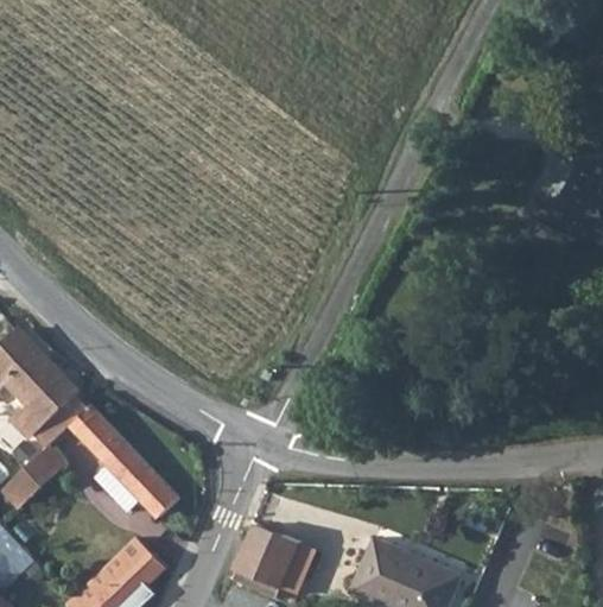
[(14,419),(30,436),(31,435),(74,396),(76,393),(43,356),(17,329),(0,345),(0,389),(8,381),(30,404),(14,419)]
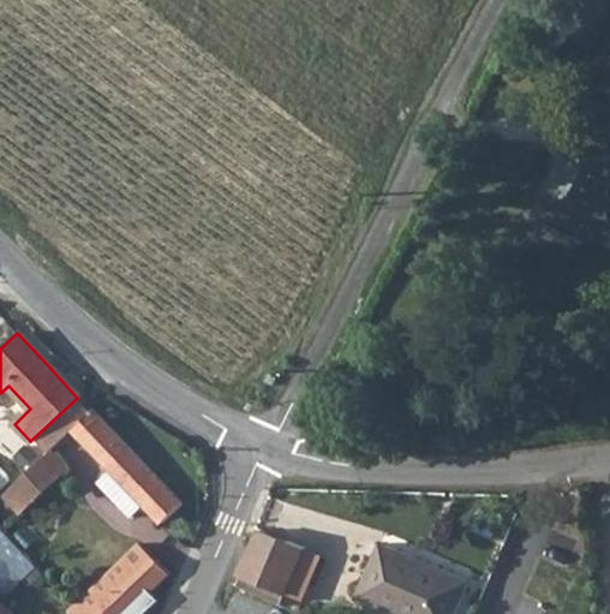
[(88,413),(75,400),(31,440),(45,454),(47,452),(69,431),(88,413)]
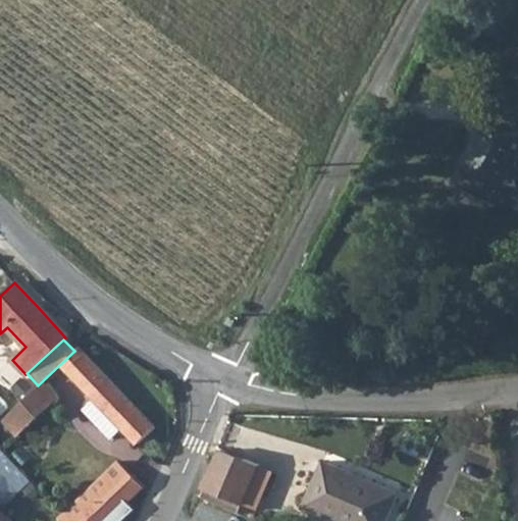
[(134,445),(151,428),(76,349),(74,351),(58,366),(91,400),(119,430),(134,445)]
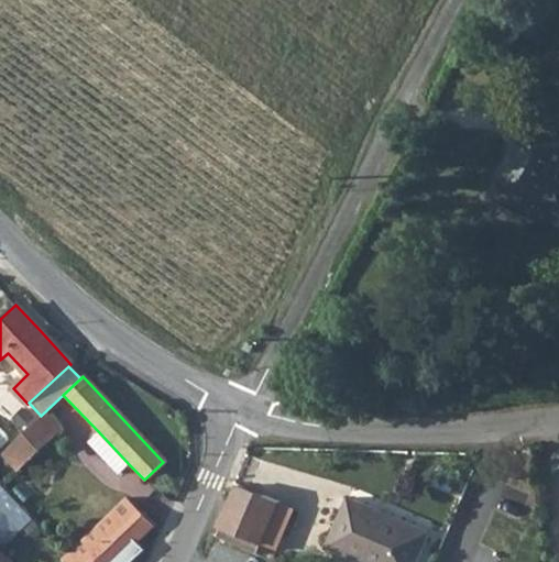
[(17,471),(59,431),(43,414),(41,416),(1,453),(17,471)]
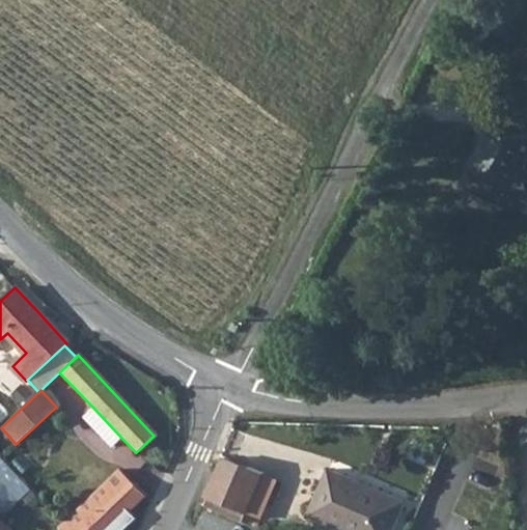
[(81,417),(110,448),(121,438),(92,407),(81,417)]
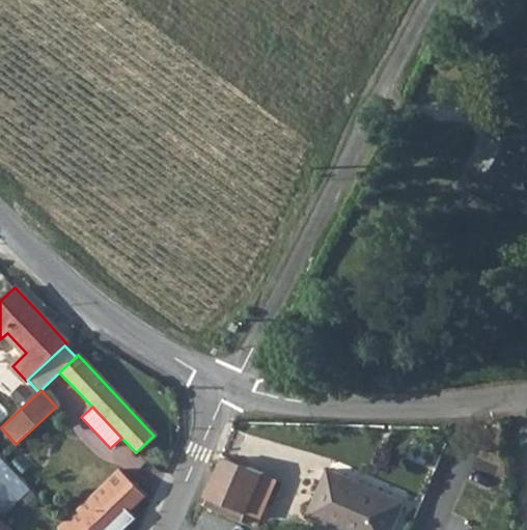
[(29,491),(0,458),(0,487),(16,504),(29,491)]
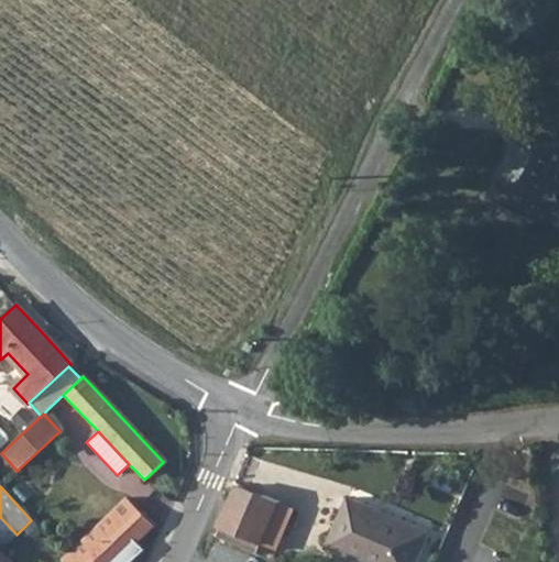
[(276,503),(237,486),(214,539),(254,555),(259,546),(276,503)]
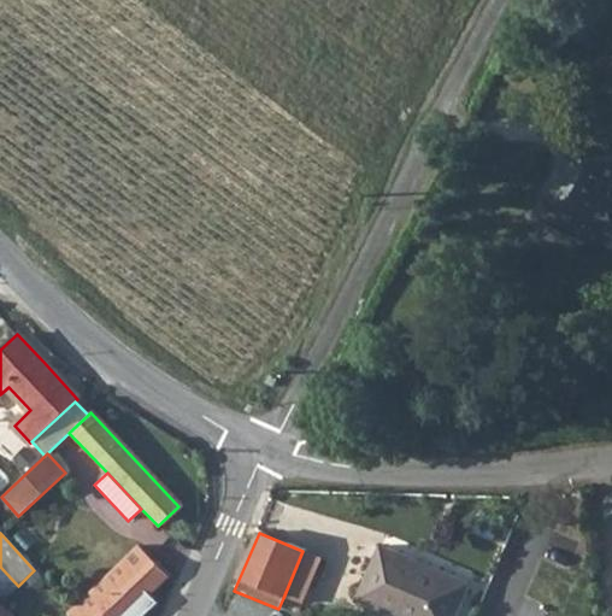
[(453,615),(468,584),(378,545),(353,602),(386,615),(453,615)]
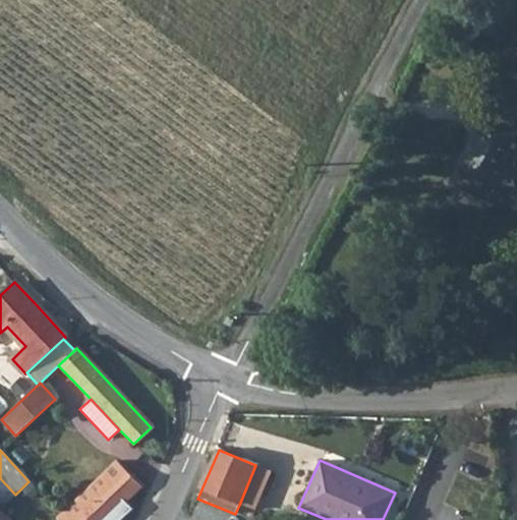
[(123,502),(139,485),(116,461),(59,515),(56,518),(57,519),(117,519),(129,509),(123,502)]
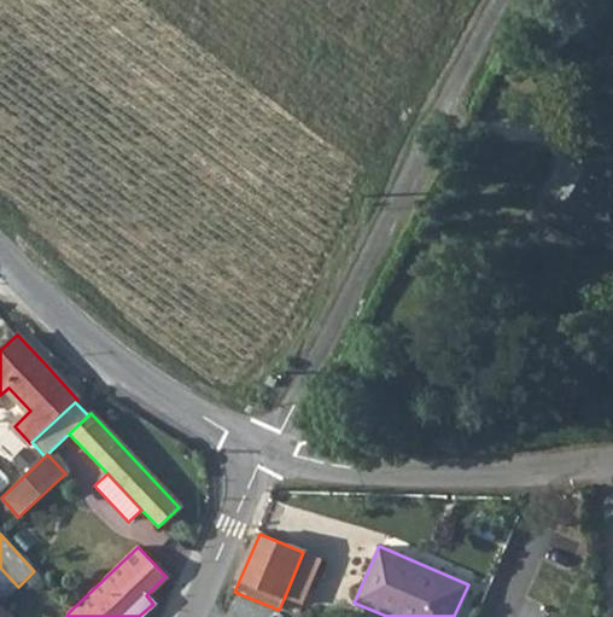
[(301,606),(321,560),(303,552),(284,599),(301,606)]
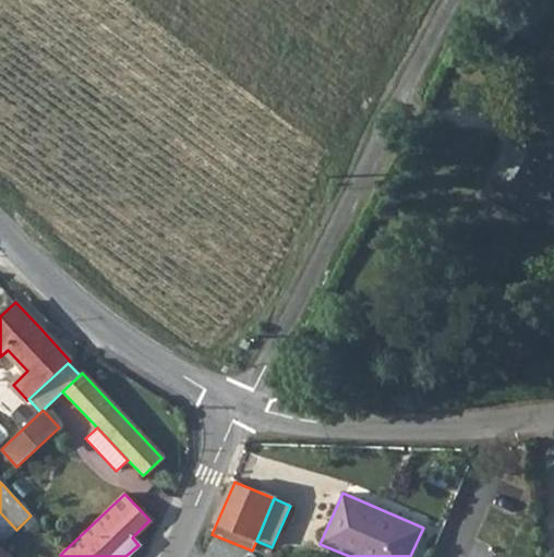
[(7,540),(16,530),(0,512),(0,539),(7,540)]
